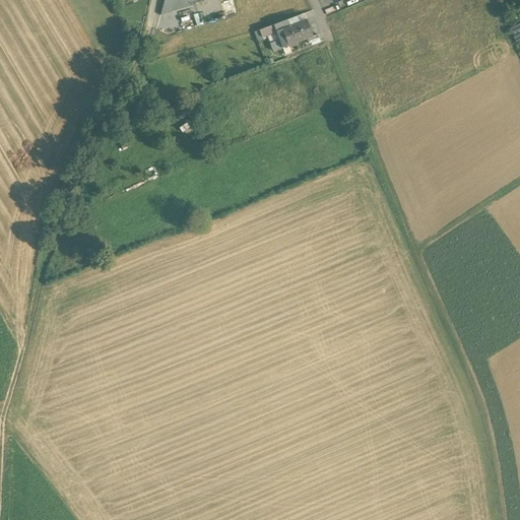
[(165,0),(160,15),(196,5),(196,3),(207,0),(165,0)]
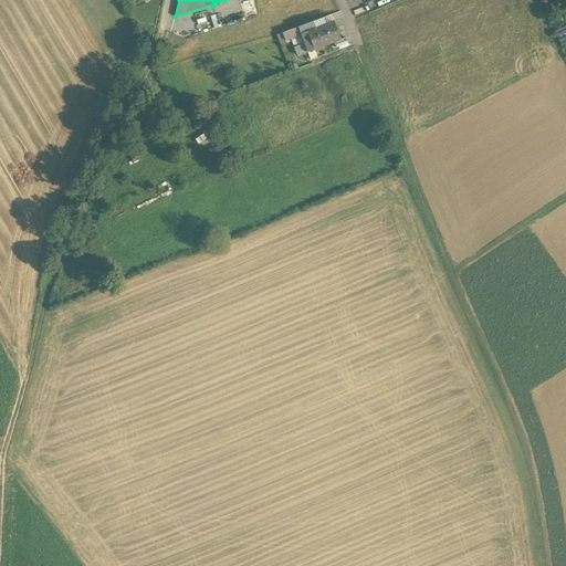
[(316,29),(334,22),(331,16),(313,22),(316,29)]
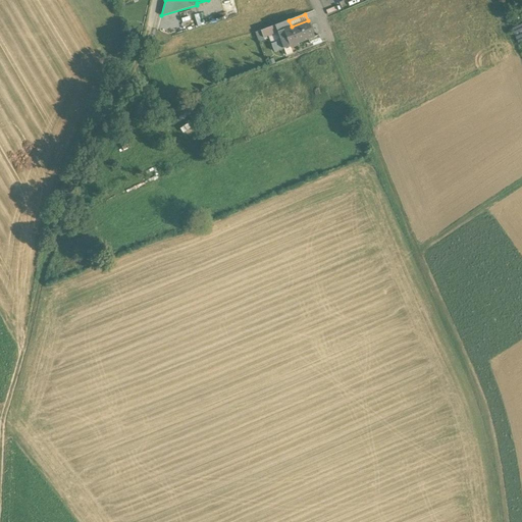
[(289,20),(275,25),(277,33),(283,31),(283,30),(292,27),(289,20)]
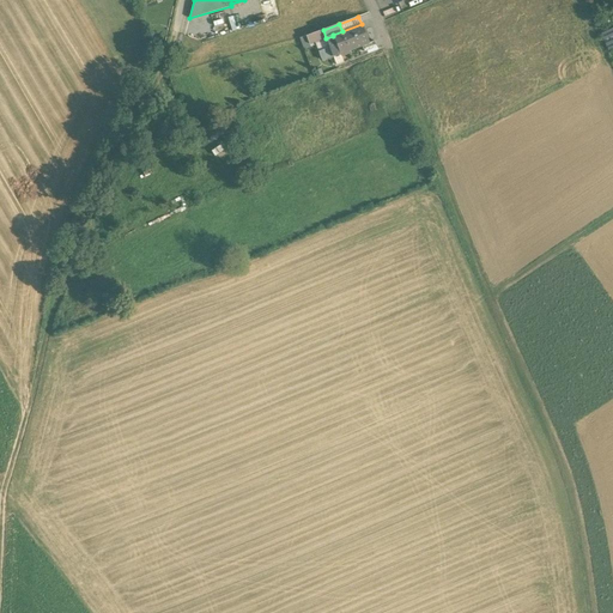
[(343,31),(333,35),(333,36),(340,54),(362,46),(369,43),(362,24),(343,31)]
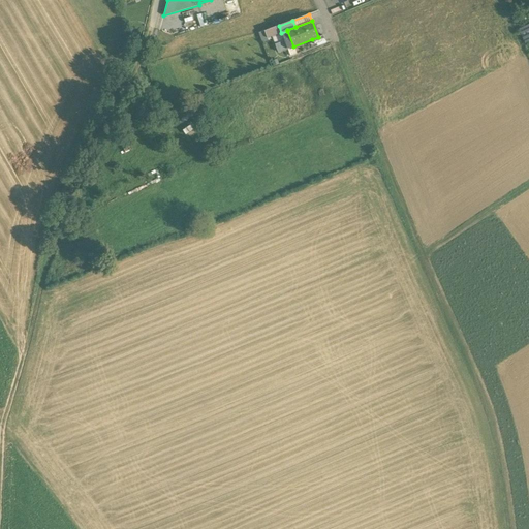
[(266,39),(281,33),(279,26),(258,33),(262,43),(267,41),(266,39)]
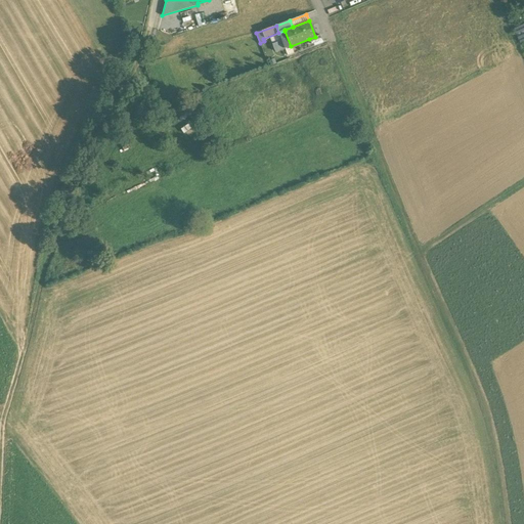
[(291,46),(285,31),(278,33),(281,41),(271,45),(275,52),(291,46)]
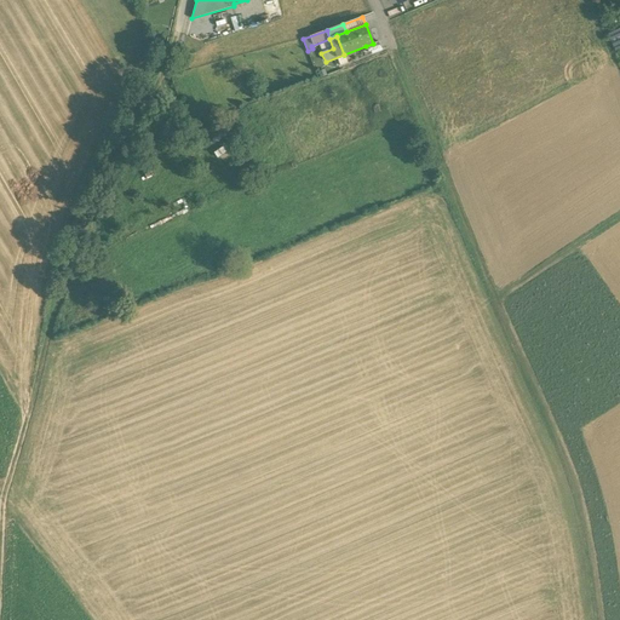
[(373,44),(366,46),(368,53),(380,49),(378,41),(373,44)]
